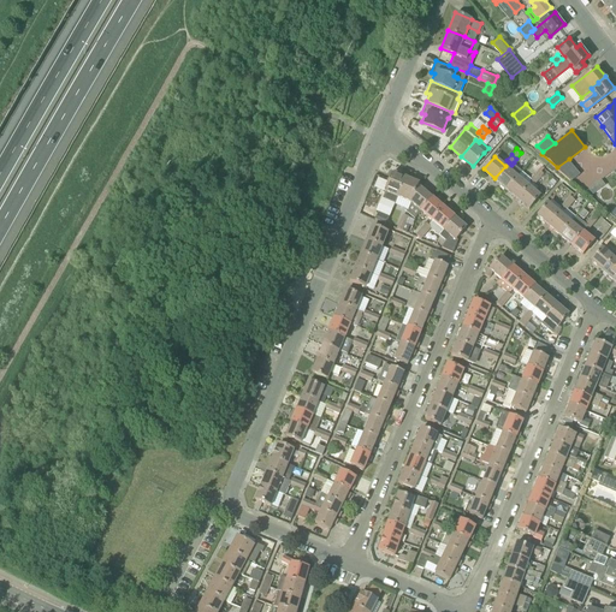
[(505,166),(495,178),(507,188),(517,174),(522,170),(514,162),(511,165),(509,162),(505,166)]
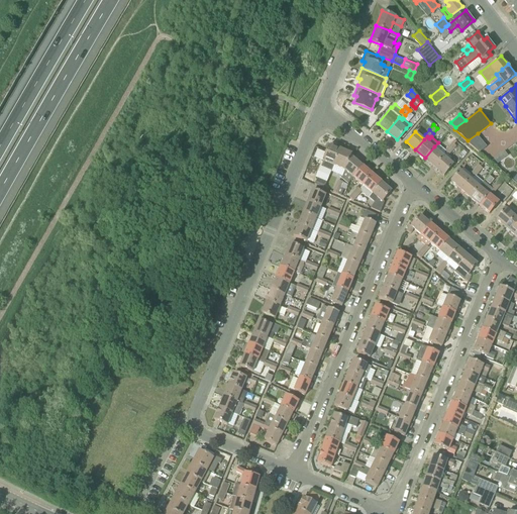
[(333,164),(340,148),(329,143),(322,160),(324,160),(321,166),(317,176),(326,180),(331,170),(332,169),(334,164),(333,164)]
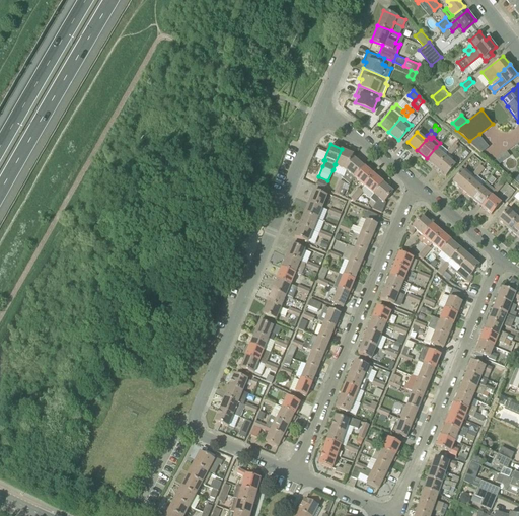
[(445,155),(436,147),(427,158),(436,166),(445,156),(445,155)]
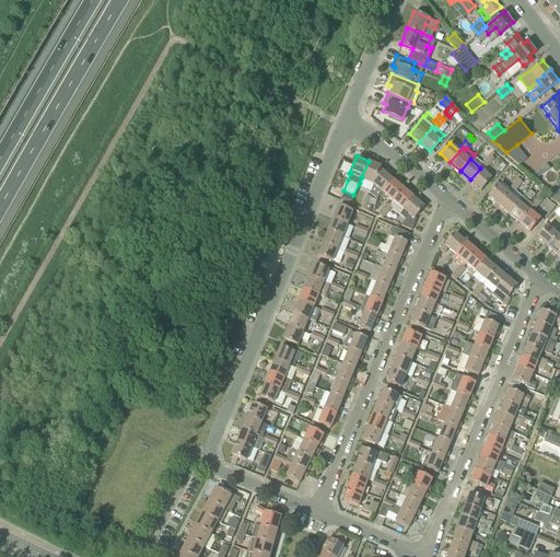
[(381,165),(369,161),(361,177),(362,177),(360,183),(372,187),(380,167),(381,165)]
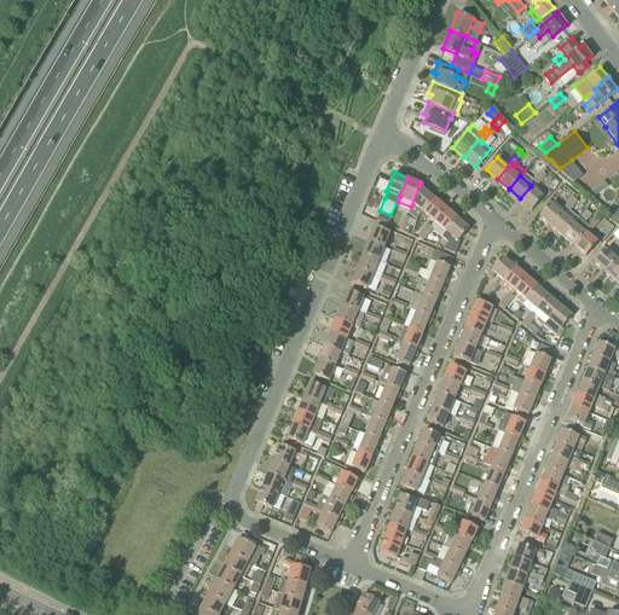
[(595,193),(607,184),(603,179),(591,187),(595,193)]
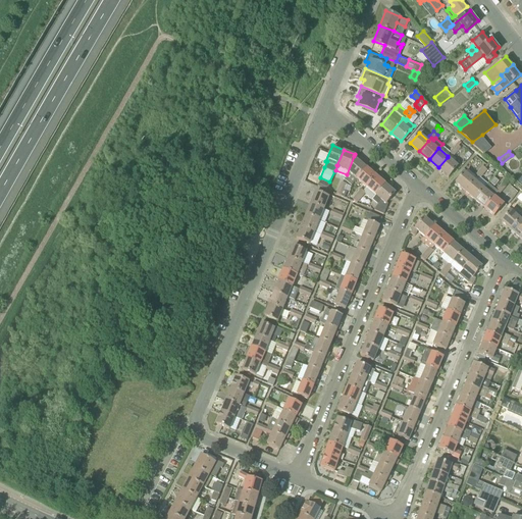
[(453,155),(451,153),(448,156),(448,157),(438,167),(449,175),(458,165),(453,160),(456,157),(453,155)]
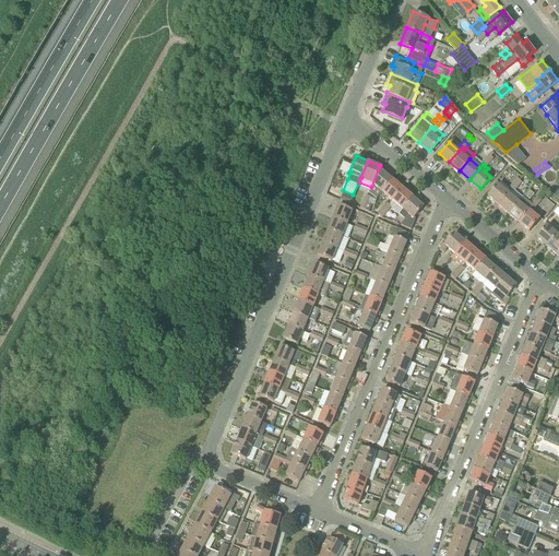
[(377,192),(390,177),(379,167),(371,187),(377,192)]
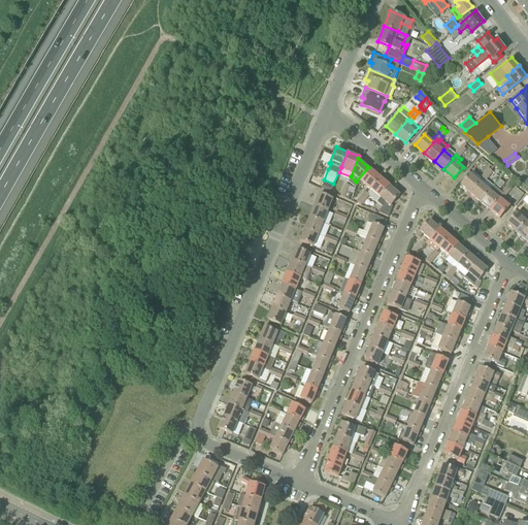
[(488,166),(484,171),(489,174),(493,170),(488,166)]
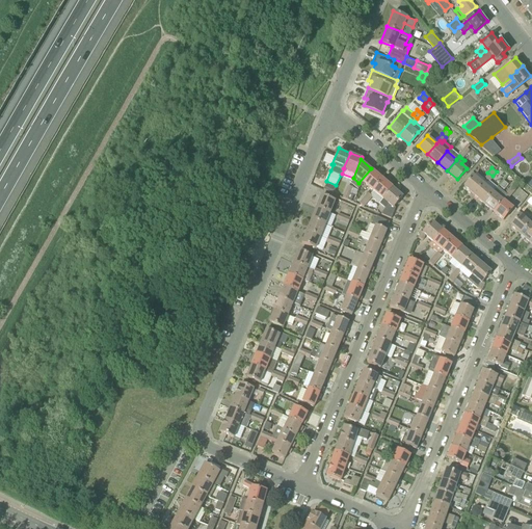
[(361,184),(364,181),(372,188),(381,178),(371,168),(358,183),(361,184)]
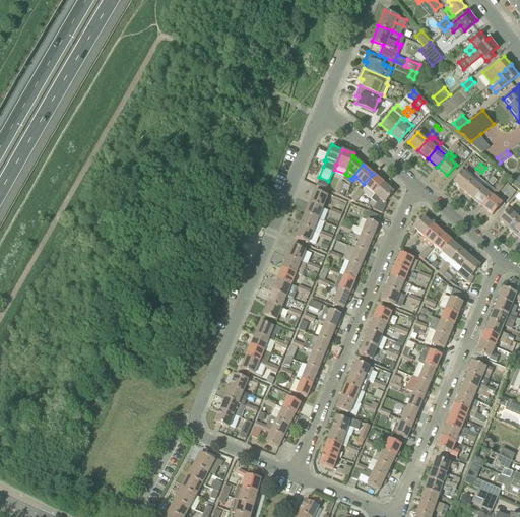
[(479,175),(481,172),(476,169),(473,173),(472,174),(474,175),(477,177),(479,175)]
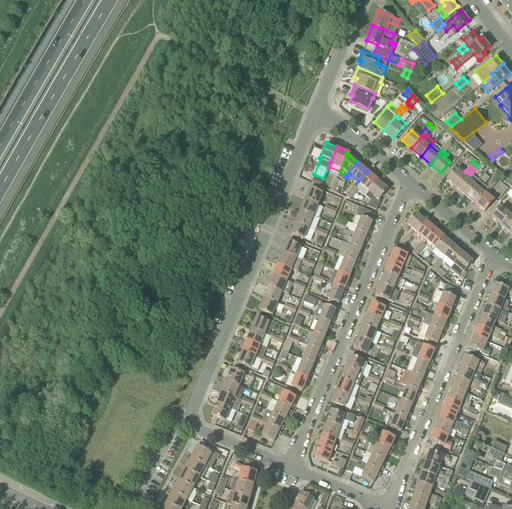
[(465,175),(456,167),(447,178),(456,186),(465,175)]
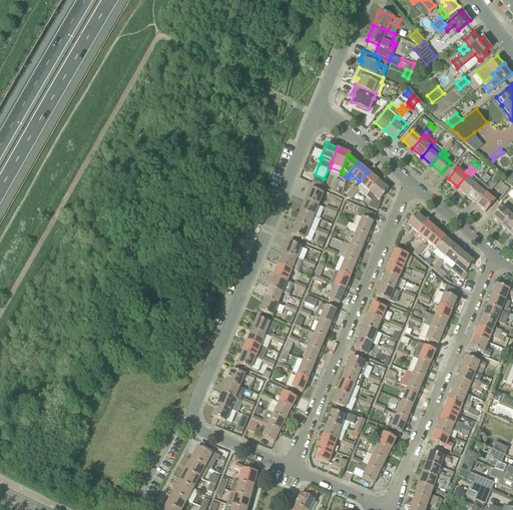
[(359,181),(360,182),(357,186),(355,184),(351,188),(355,192),(359,188),(367,194),(368,191),(379,179),(368,171),(359,181)]
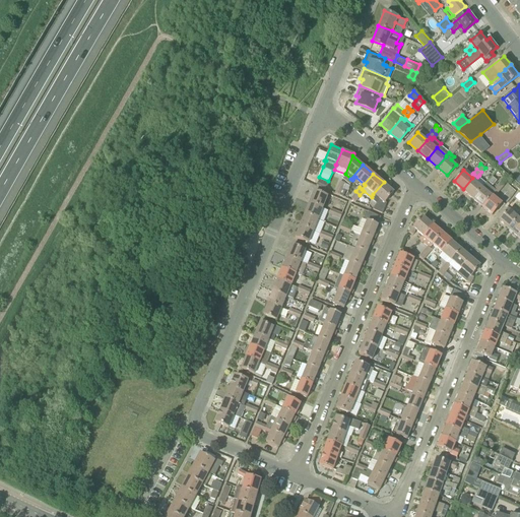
[(316,184),(326,188),(328,181),(319,177),(316,184)]
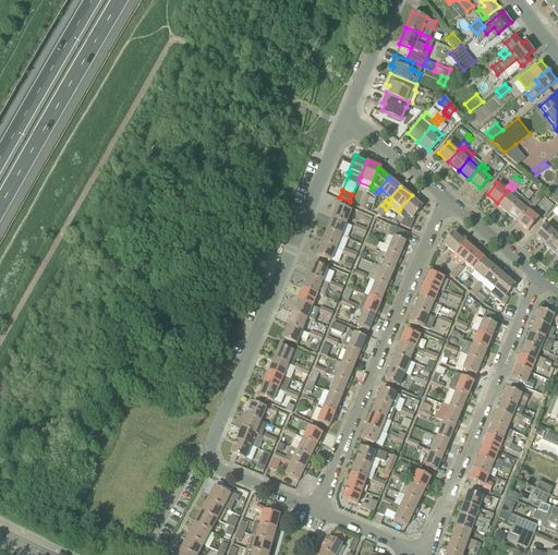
[(518,200),(507,191),(497,203),(507,212),(518,200)]
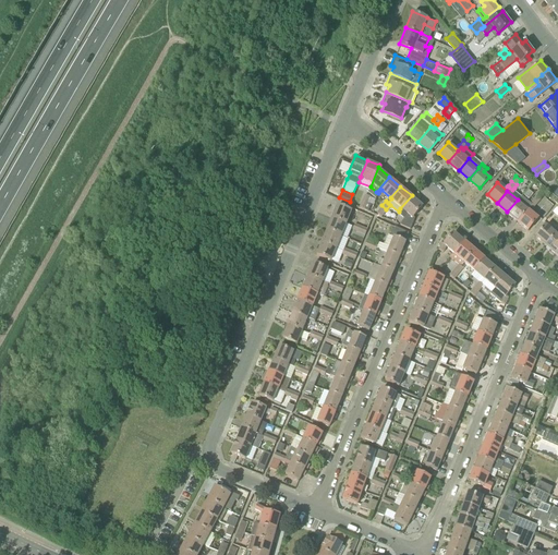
[(364,193),(362,198),(368,202),(371,195),(364,193)]
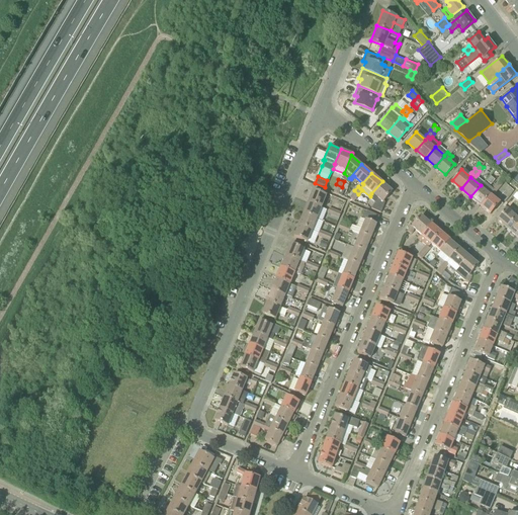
[(485,181),(484,182),(483,182),(481,185),(470,196),(481,204),(490,193),(492,190),(500,181),(498,179),(492,187),(485,181)]
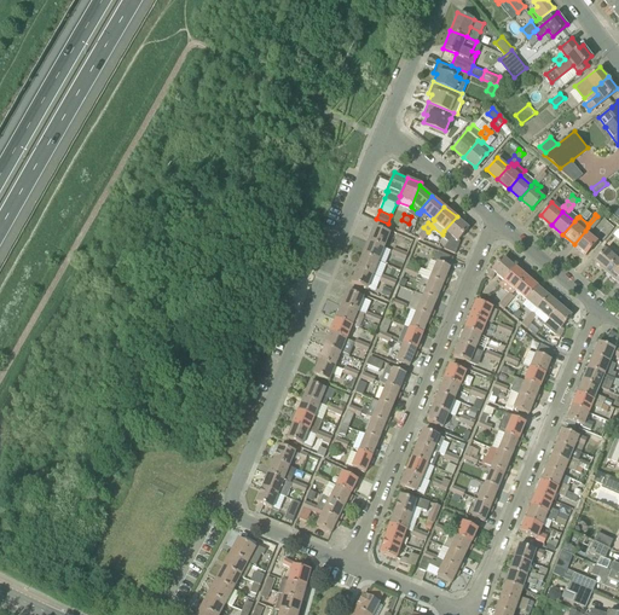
[(449,239),(444,247),(455,251),(460,239),(458,238),(468,227),(457,216),(444,231),(443,235),(449,239)]
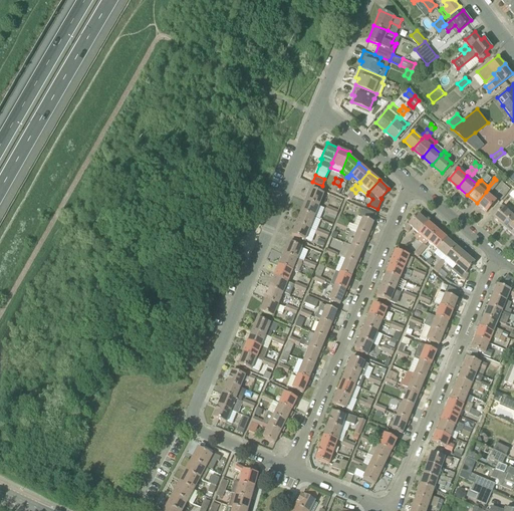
[(491,191),(499,182),(496,180),(488,189),(491,191)]
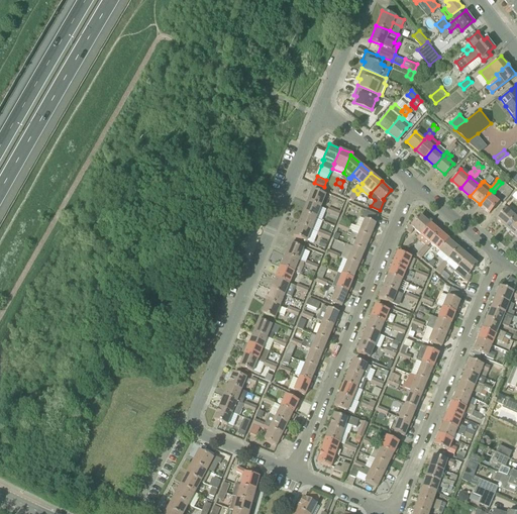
[(338,192),(341,187),(335,184),(333,190),(338,192)]
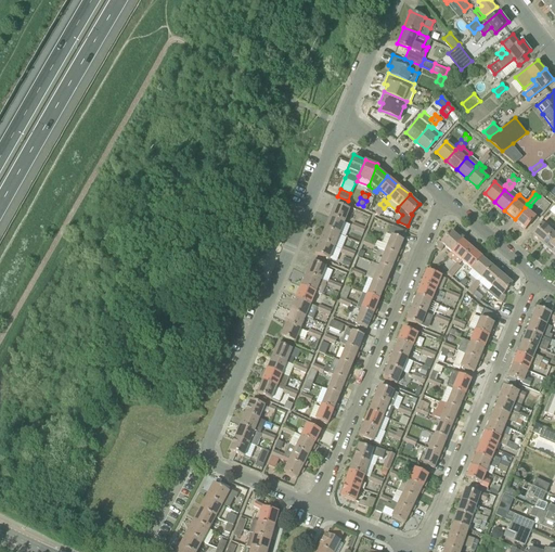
[(349,208),(335,202),(330,215),(344,220),(349,208)]
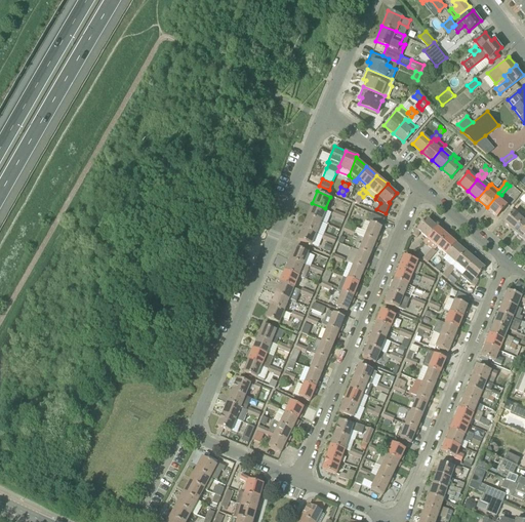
[(363,197),(359,193),(355,198),(359,202),(363,197)]
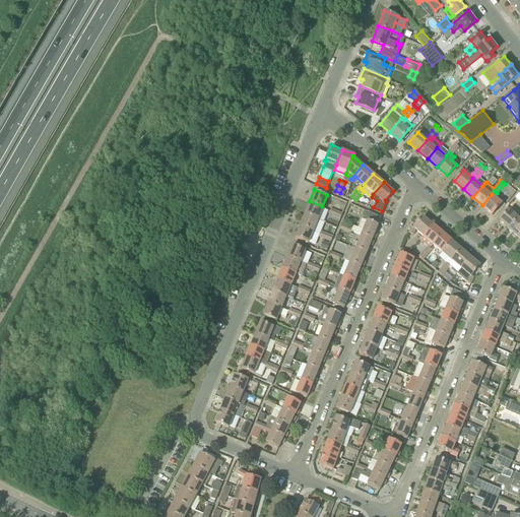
[(502,202),(492,194),(482,205),(492,213),(502,202)]
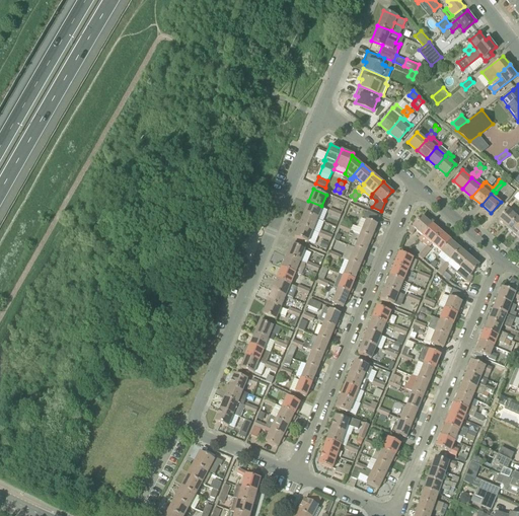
[(317,218),(321,206),(308,201),(304,212),(317,218)]
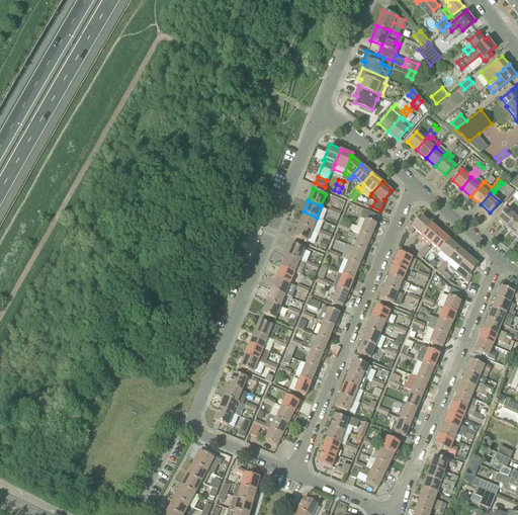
[(515,216),(506,207),(497,219),(507,227),(515,216)]
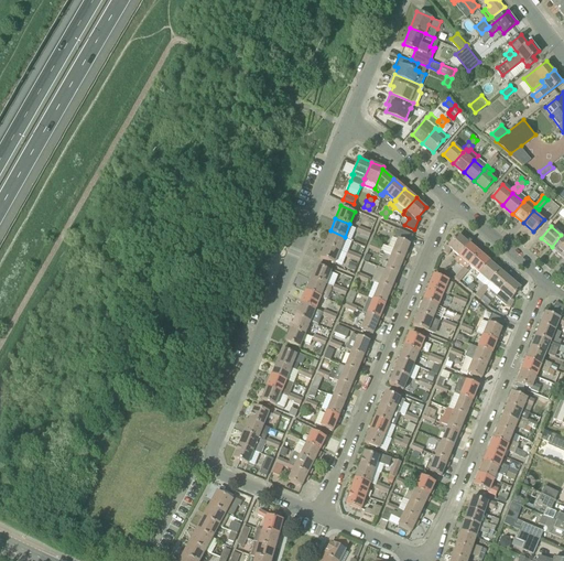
[(410,243),(413,234),(398,228),(394,236),(392,235),(389,244),(383,241),(382,246),(381,248),(392,252),(403,258),(410,243)]
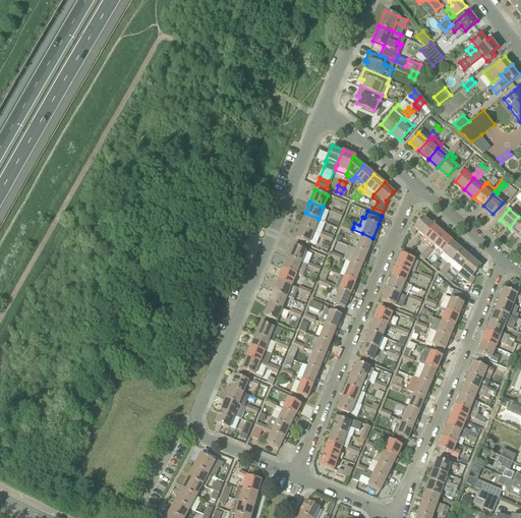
[(313,230),(319,219),(305,213),(300,225),(313,230)]
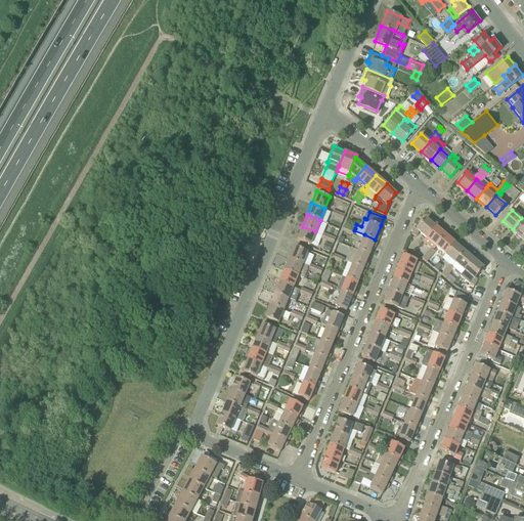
[(521,218),(513,229),(522,237),(523,234),(523,215),(521,218)]
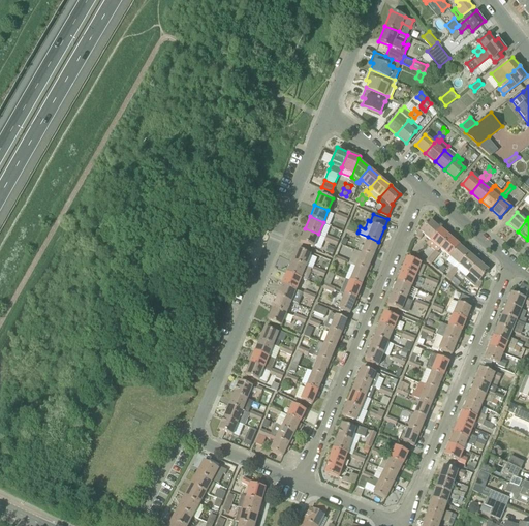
[(430,219),(421,229),(418,228),(415,235),(421,237),(423,231),(430,238),(439,227),(430,219)]
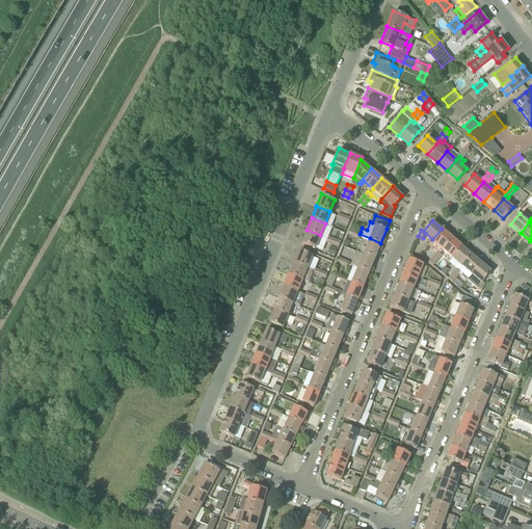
[(323,247),(331,226),(327,223),(318,246),(323,247)]
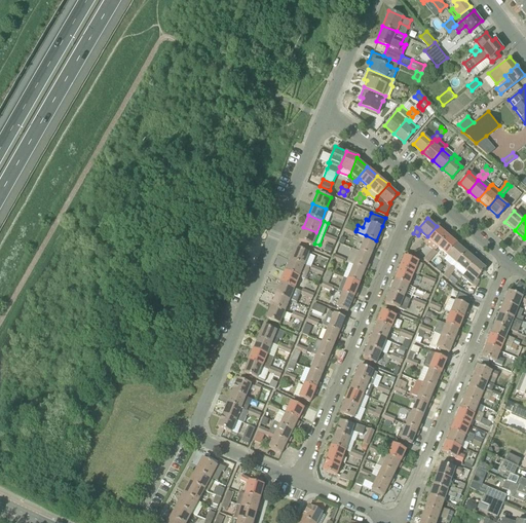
[(433,247),(434,249),(438,245),(447,234),(437,226),(427,236),(428,237),(425,241),(433,247)]
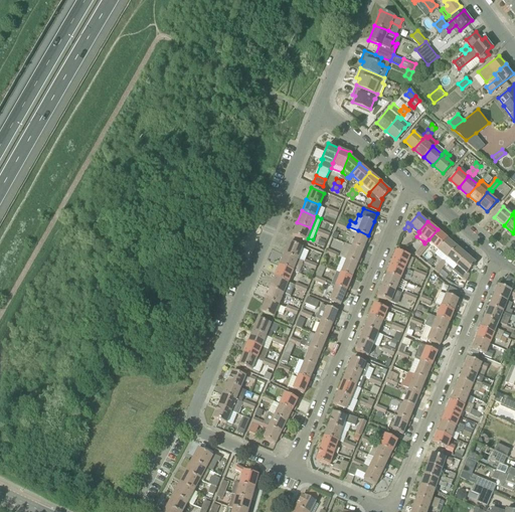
[(305,239),(308,233),(310,227),(297,222),(292,233),(305,239)]
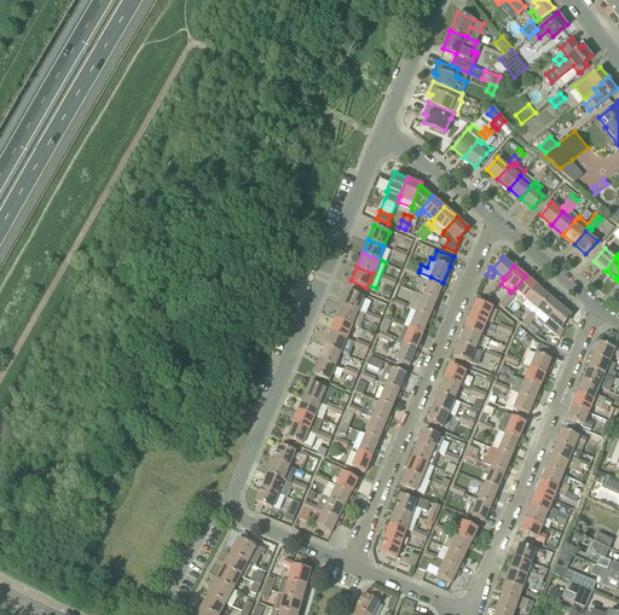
[(515,288),(526,297),(537,285),(526,276),(515,288)]
